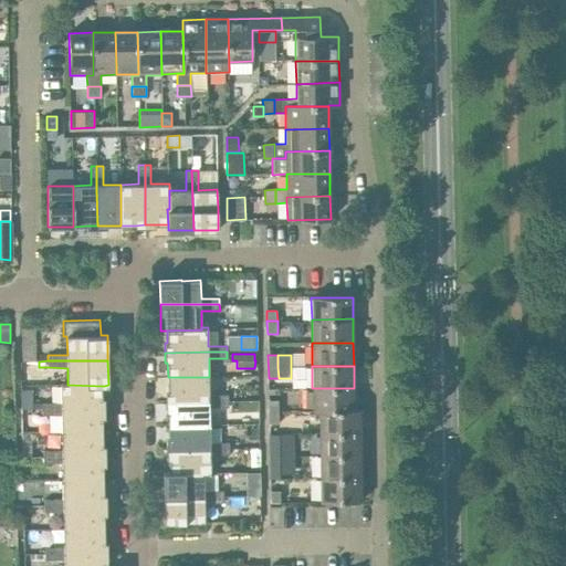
[(168,391),(165,391),(166,402),(168,402),(209,401),(228,401),(229,395),(209,396),(209,377),(168,377),(168,391)]
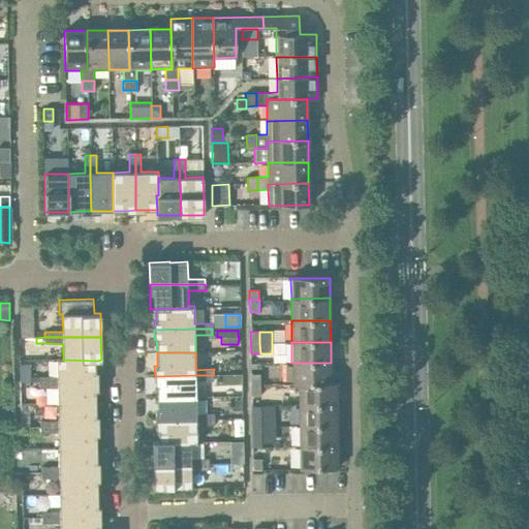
[(57,377),(39,377),(39,381),(96,380),(96,372),(95,361),(63,360),(63,359),(57,359),(57,377)]
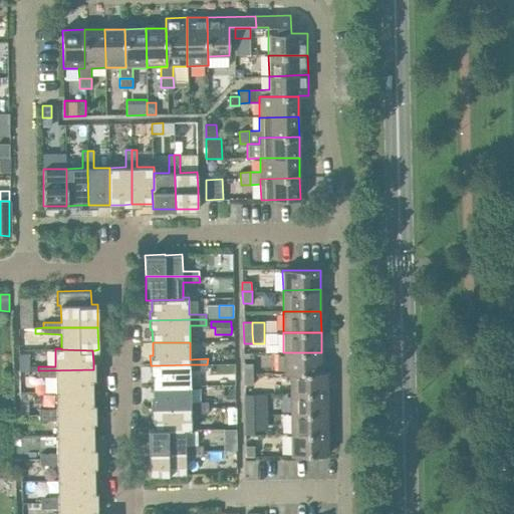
[(321,352),(283,352),(284,372),(289,372),(290,372),(300,372),(305,372),(321,371),(321,352)]
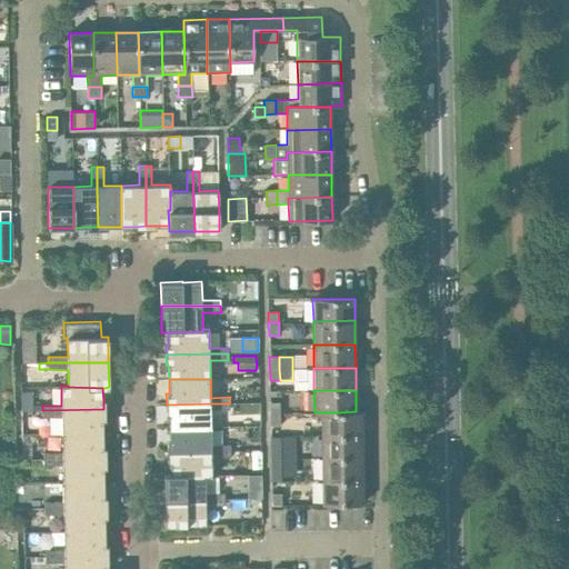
[(280,402),(269,402),(269,415),(280,415),(280,402)]
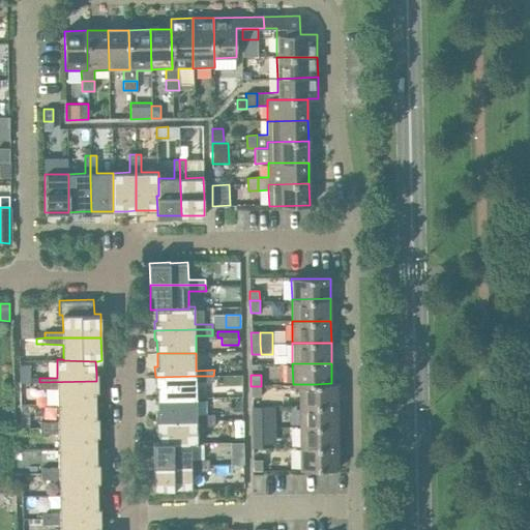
[(157,377),(155,377),(155,386),(157,386),(158,399),(197,398),(196,382),(213,381),(213,376),(196,376),(157,377)]
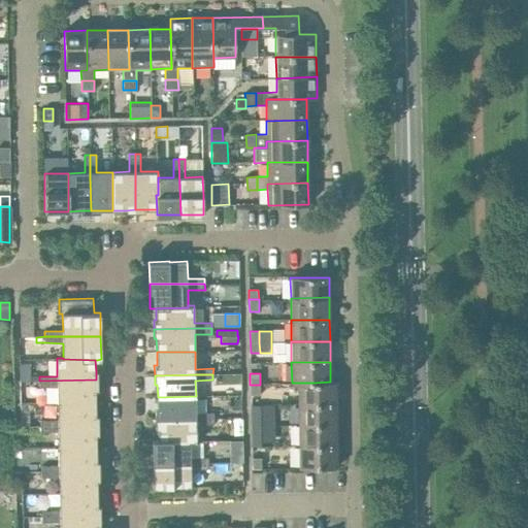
[(96,380),(39,381),(39,382),(39,388),(58,388),(58,403),(96,403),(96,390),(96,380)]
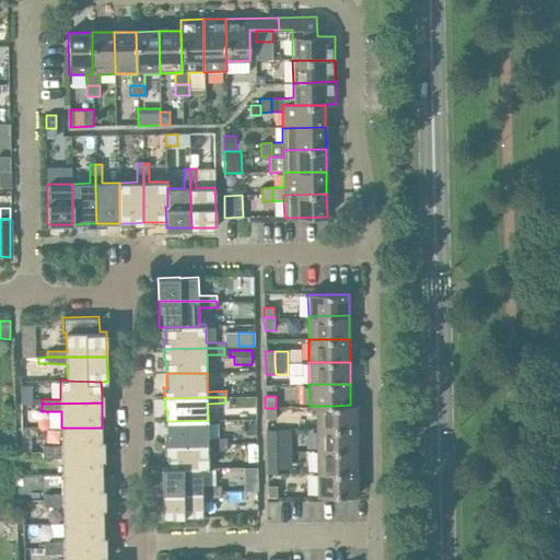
[(316,406),(315,406),(315,408),(315,429),(357,429),(357,406),(357,405),(350,405),(333,406),(327,406),(316,406)]
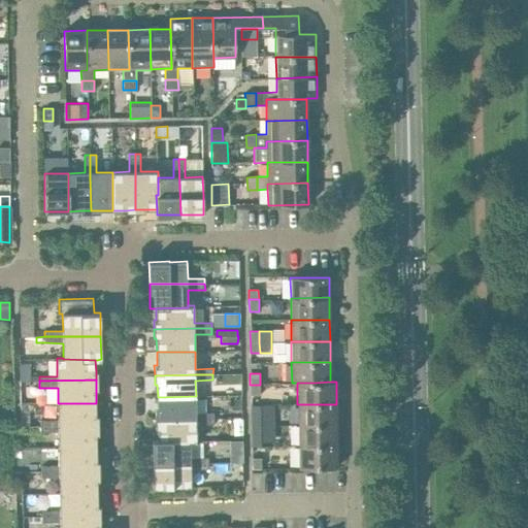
[(251,395),(260,395),(260,385),(250,385),(251,395)]
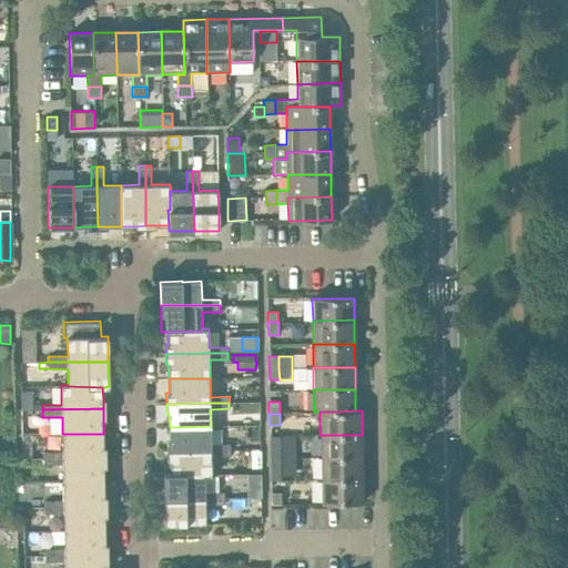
[(170,440),(168,440),(168,452),(170,452),(211,450),(230,450),(230,445),(211,445),(211,429),(211,428),(211,426),(170,427),(170,429),(170,430),(170,440)]
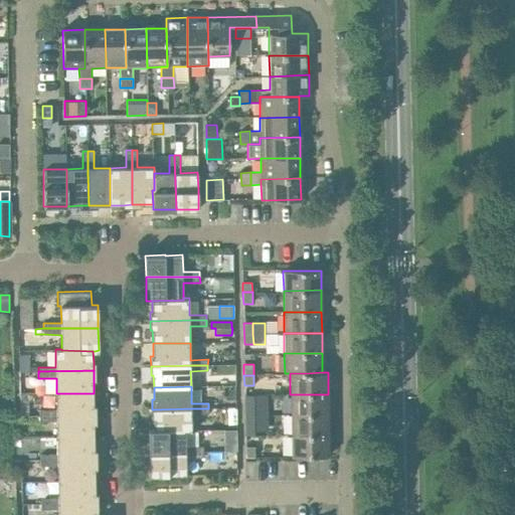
[(56,410),(39,410),(39,415),(39,416),(56,416),(95,415),(97,415),(97,405),(94,405),(94,396),(94,394),(94,393),(56,393),(56,395),(56,410)]
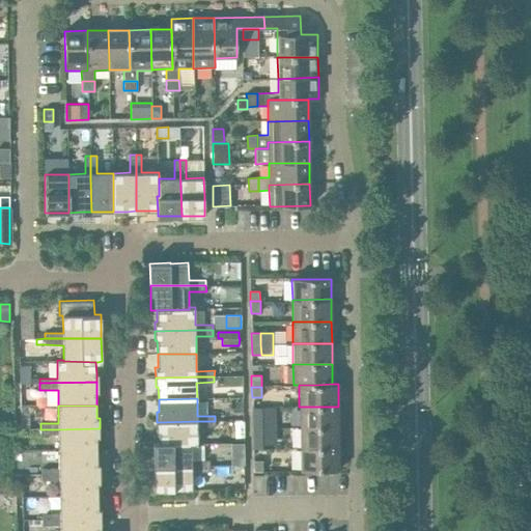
[(262,407),(252,407),(252,418),(253,429),(262,428),(262,407)]
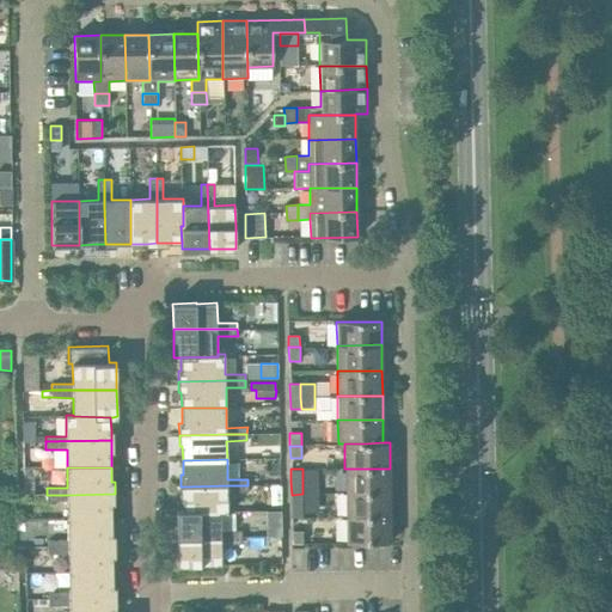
[(390,469),(344,469),(346,491),(390,490),(390,469)]
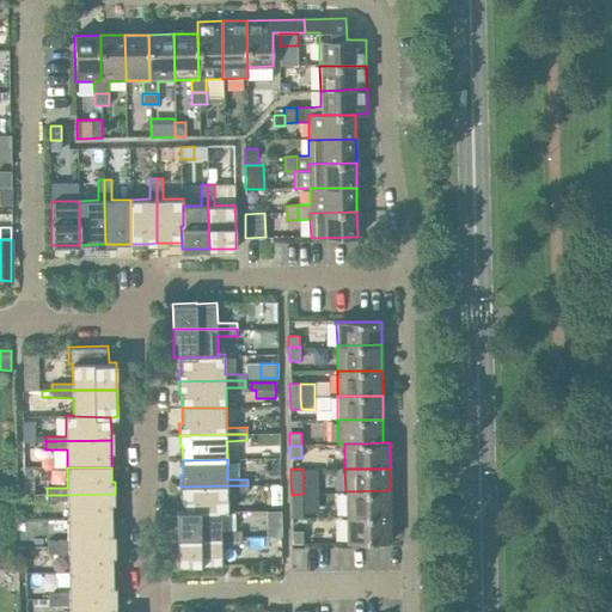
[(281,484),(270,484),(271,507),(282,507),(281,503),(281,484)]
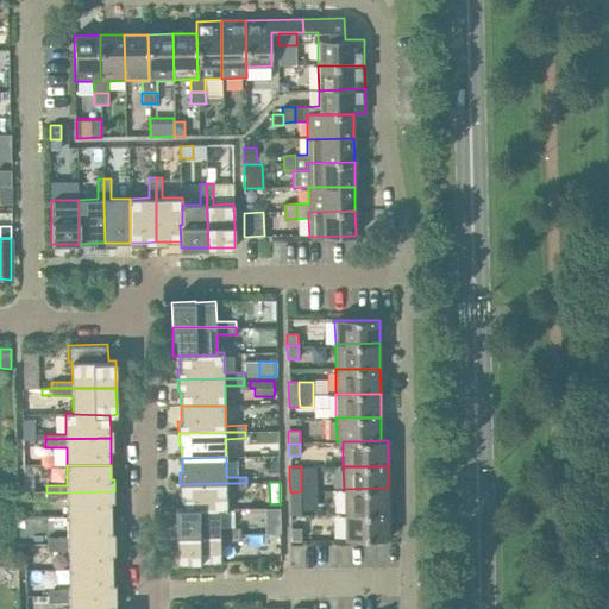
[(182,484),(180,484),(180,495),(182,495),(183,508),(227,508),(226,490),(246,490),(246,483),(226,483),(182,484)]
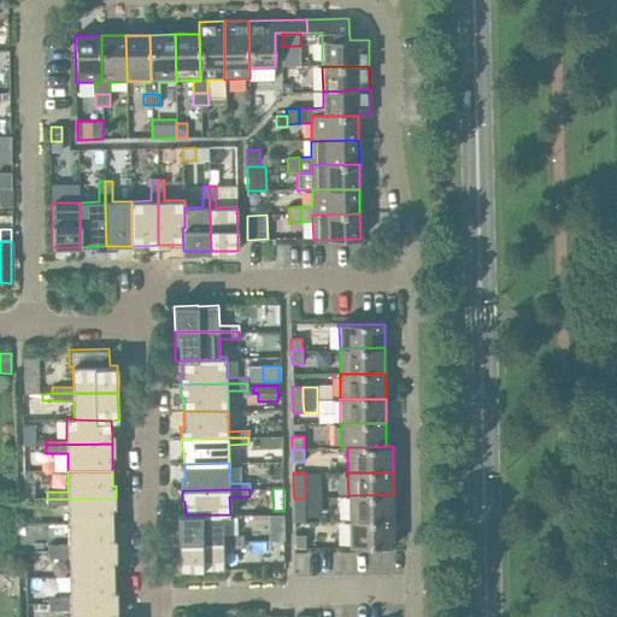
[(393,494),(348,495),(348,497),(348,522),(394,522),(393,500),(393,497),(393,494)]
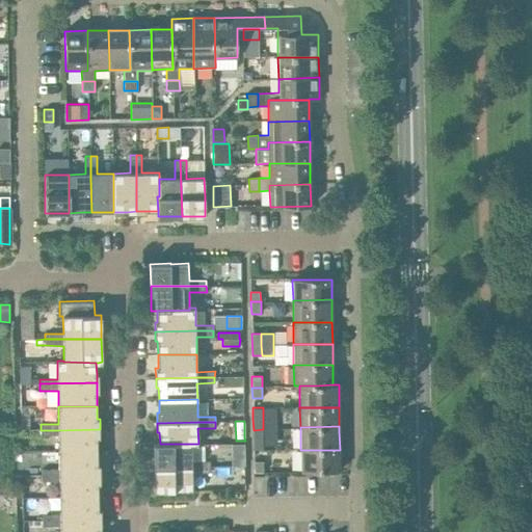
[(58,430),(41,430),(41,435),(58,435),(59,452),(98,451),(98,437),(100,437),(100,429),(98,429),(58,430)]
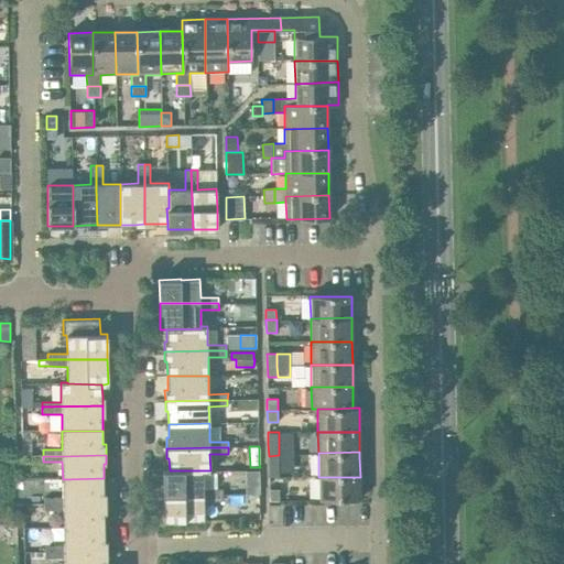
[(269,456),(269,477),(279,477),(279,461),(279,455),(269,456)]
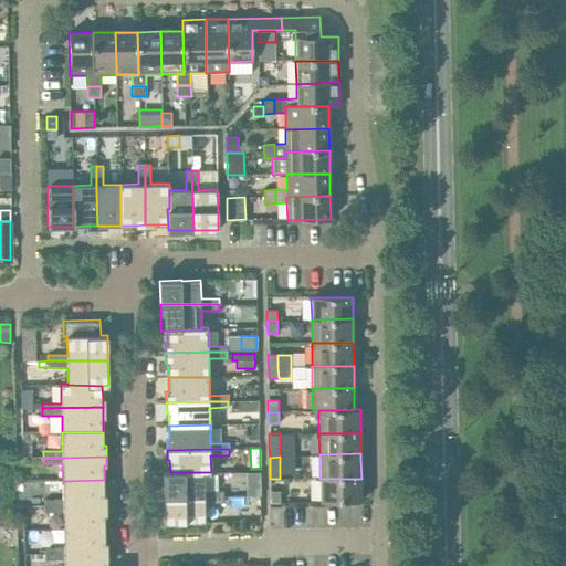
[(170,472),(164,472),(164,498),(205,496),(205,491),(205,474),(205,473),(211,473),(211,472),(170,472)]
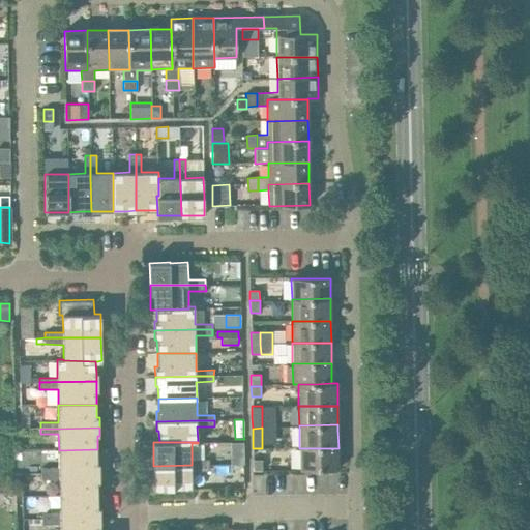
[(242,442),(230,442),(231,465),(243,465),(242,442)]
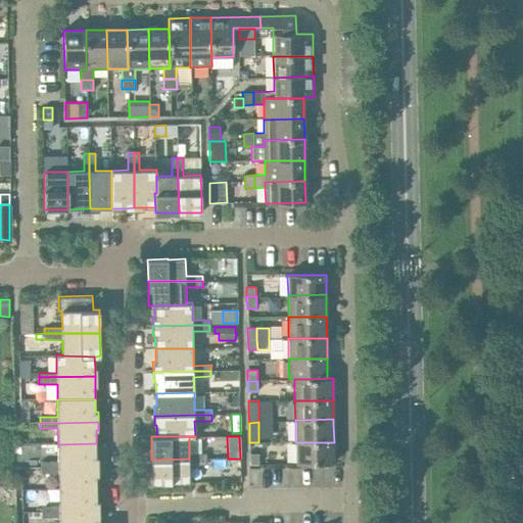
[(334,442),(295,442),(296,464),(334,463),(334,442)]
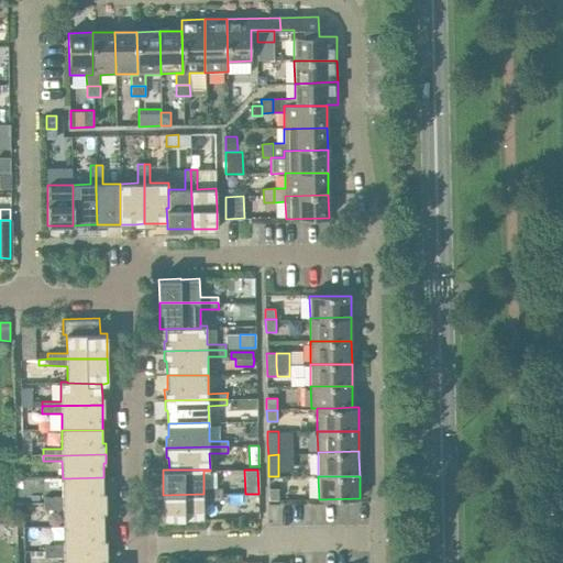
[(63,497),(44,497),(44,504),(103,504),(107,504),(107,492),(103,492),(103,477),(63,478),(63,497)]
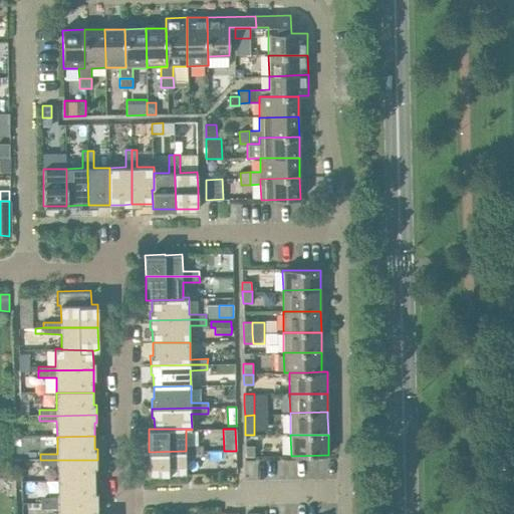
[(195,446),(186,446),(186,451),(186,457),(195,457),(195,446)]
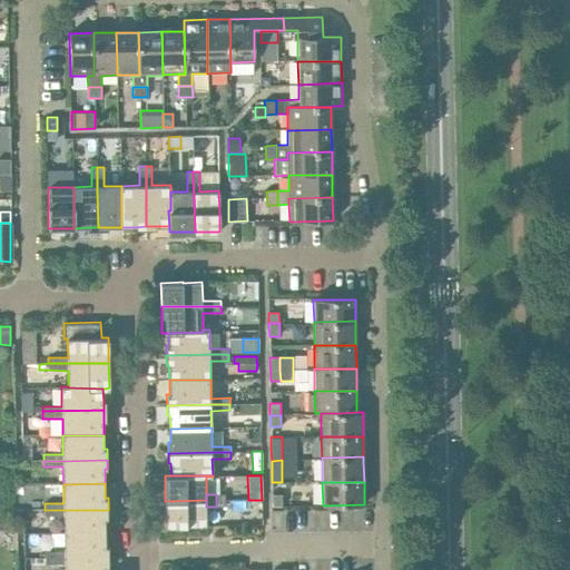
[(219,494),(216,494),(216,507),(225,507),(225,500),(225,494),(219,494)]
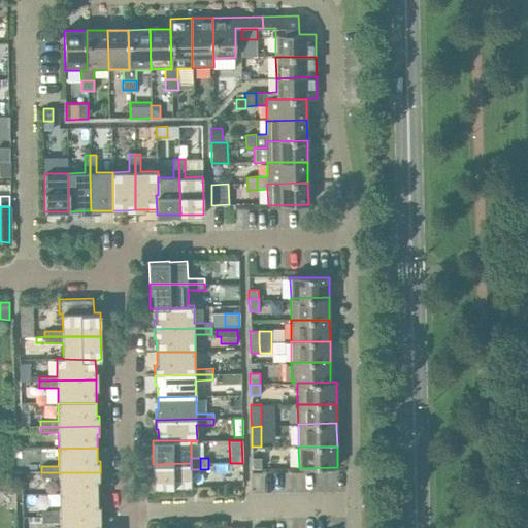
[(253,469),(262,469),(262,458),(253,458),(253,469)]
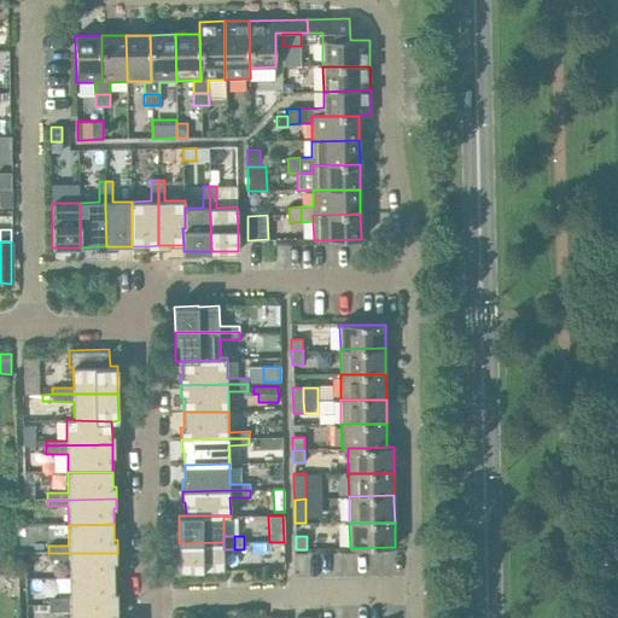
[(223,542),(179,543),(179,570),(203,571),(223,570),(244,570),(244,549),(234,549),(223,549),(223,542)]
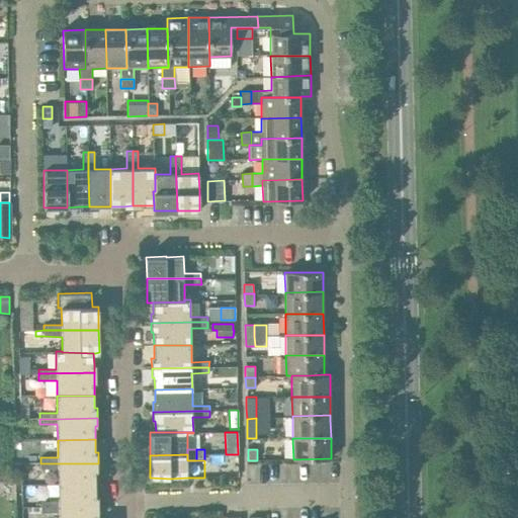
[(95,463),(40,463),(40,468),(58,468),(59,485),(96,484),(95,471),(98,471),(98,463),(95,463)]
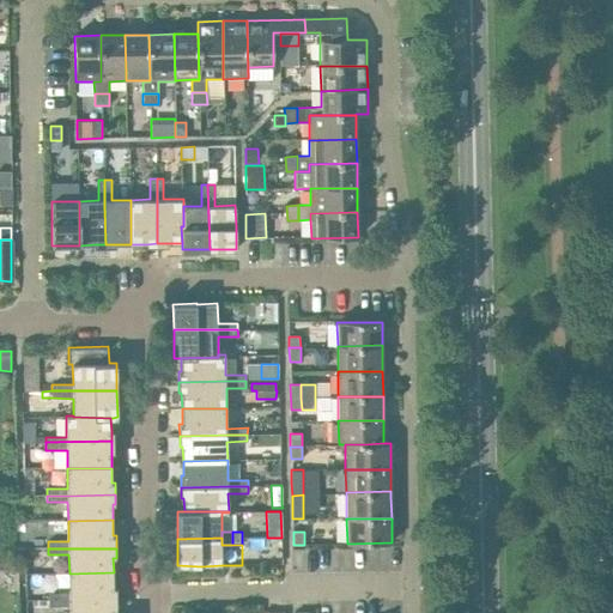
[(49,593),(49,600),(70,599),(114,599),(117,599),(117,587),(114,587),(114,572),(70,574),(70,593),(49,593)]
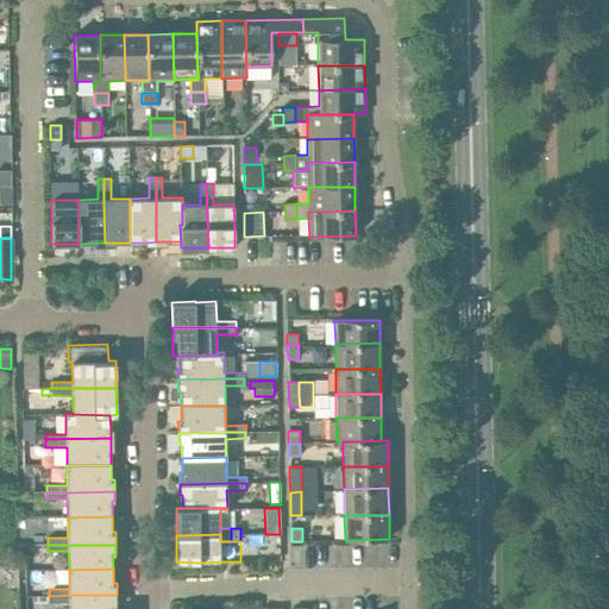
[(49,596),(49,603),(69,602),(69,608),(113,608),(113,604),(117,604),(117,595),(113,595),(69,595),(49,596)]
